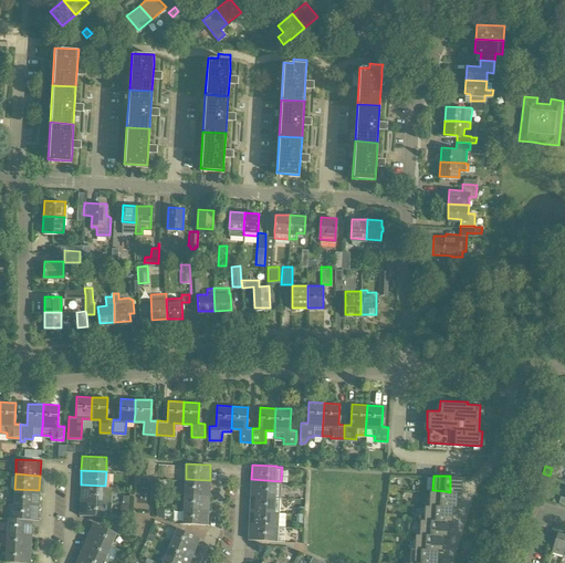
[(209,494),(210,480),(186,479),(185,493),(209,494)]
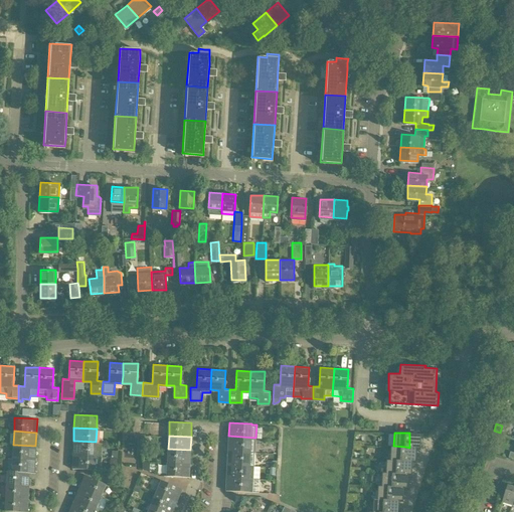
[(254,451),(255,438),(228,436),(228,449),(253,451),(254,451)]
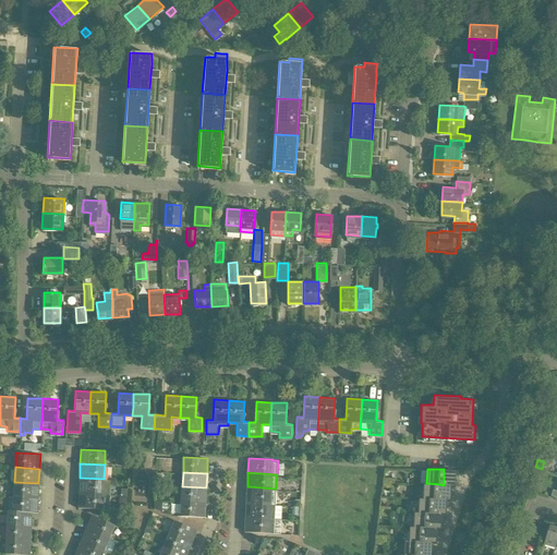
[(104,479),(80,478),(79,492),(103,493),(109,493),(109,480),(110,480),(104,479)]
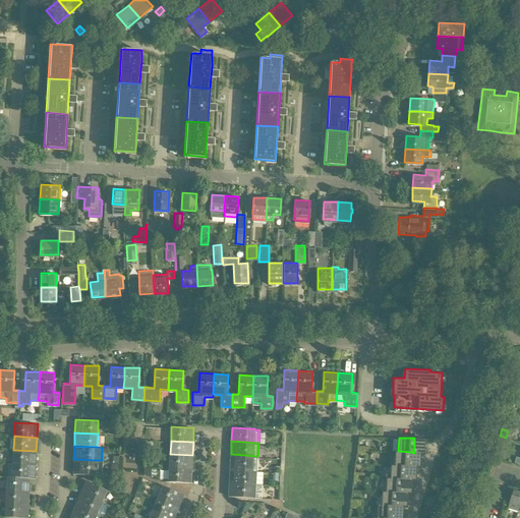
[(36,464),(36,451),(13,450),(12,463),(36,464)]
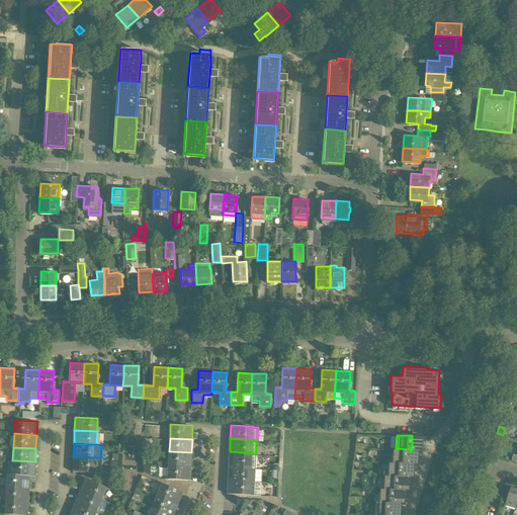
[(392,461),(404,462),(407,463),(407,462),(408,449),(396,448),(393,447),(392,461)]
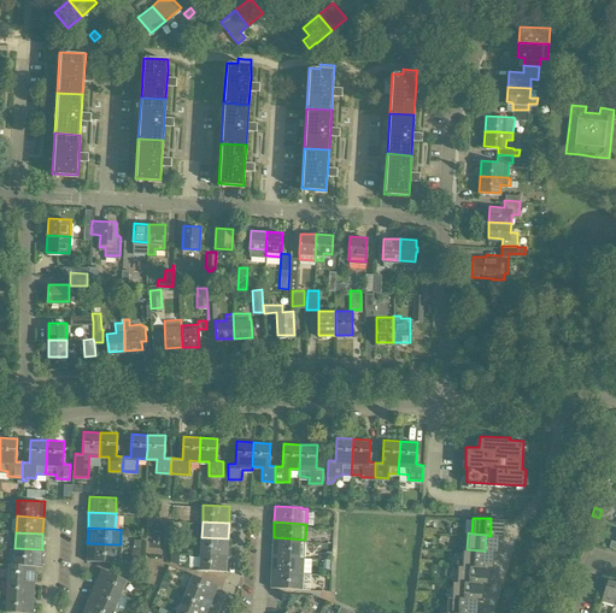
[(227,554),(228,538),(201,537),(200,553),(227,554)]
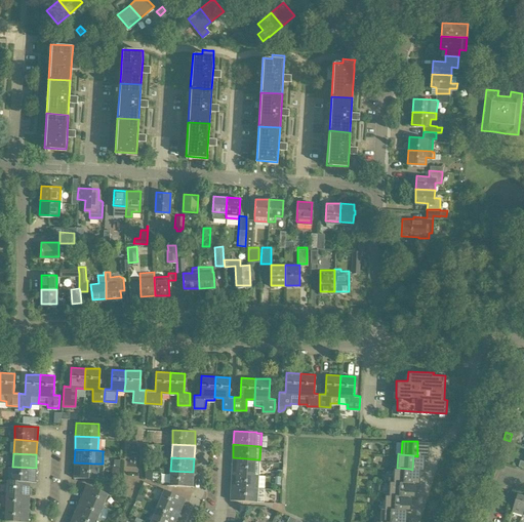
[(258,459),(233,457),(232,472),(257,473),(258,459)]
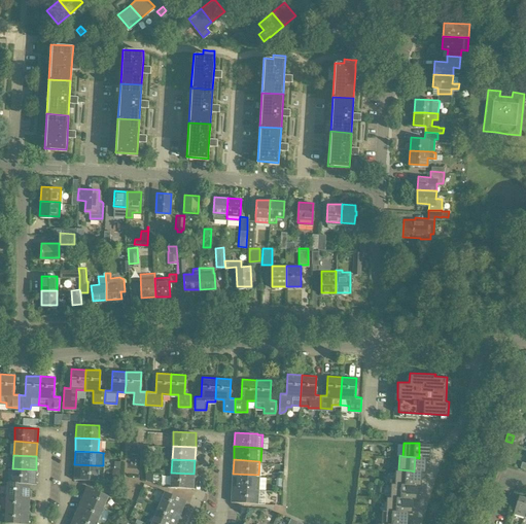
[(97,480),(97,465),(74,464),(73,478),(97,480)]
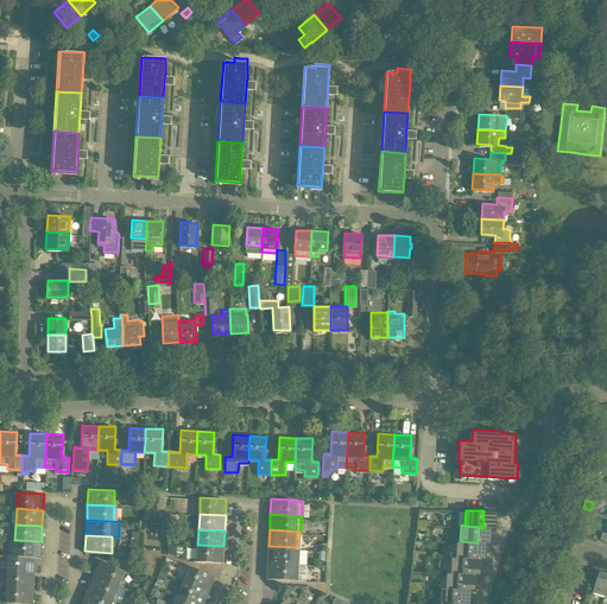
[(40,557),(42,541),(14,540),(14,554),(36,555),(36,557),(40,557)]
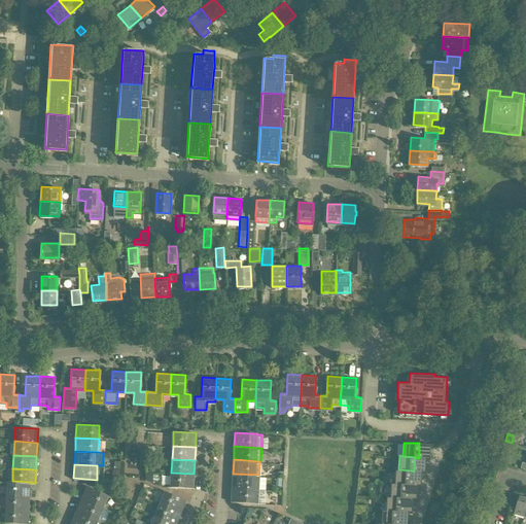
[(394,483),(406,484),(410,485),(410,484),(411,470),(398,469),(395,468),(394,483)]
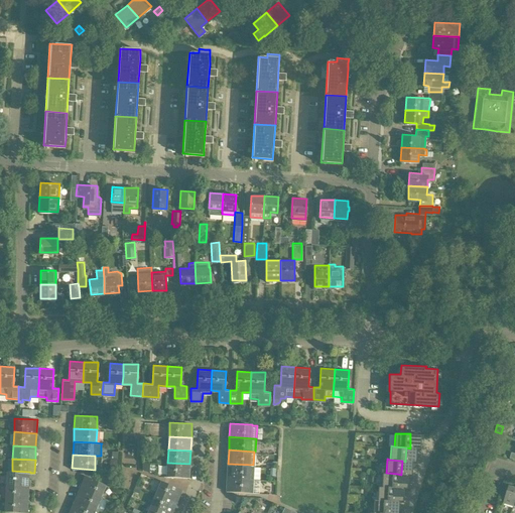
[(189,477),(189,464),(167,463),(167,476),(189,477)]
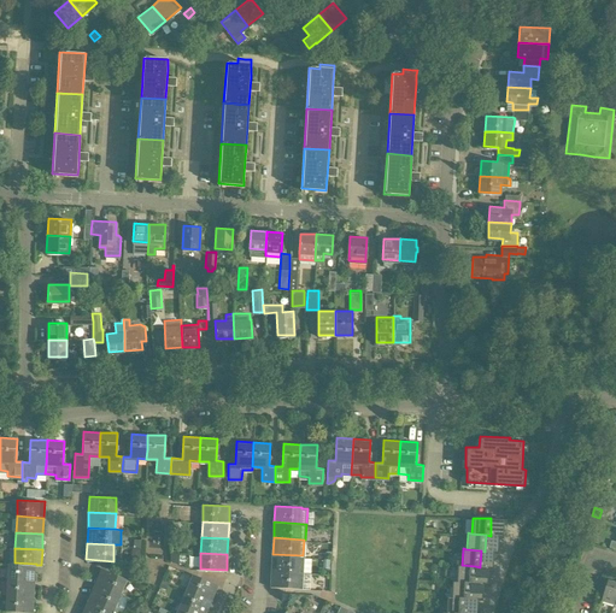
[(303,555),(273,554),(271,569),(303,570),(303,555)]
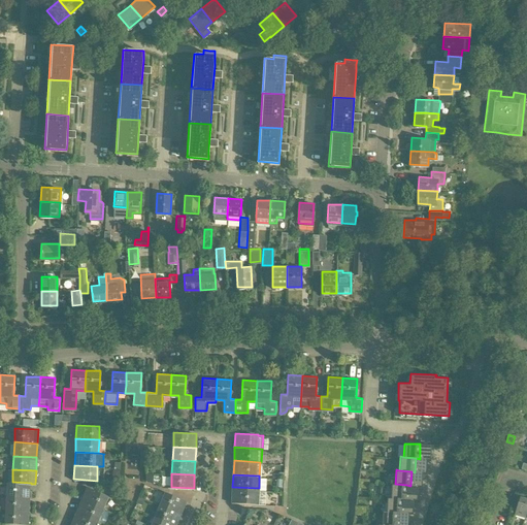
[(31,484),(31,483),(12,482),(7,482),(6,496),(29,497),(30,483),(31,484)]
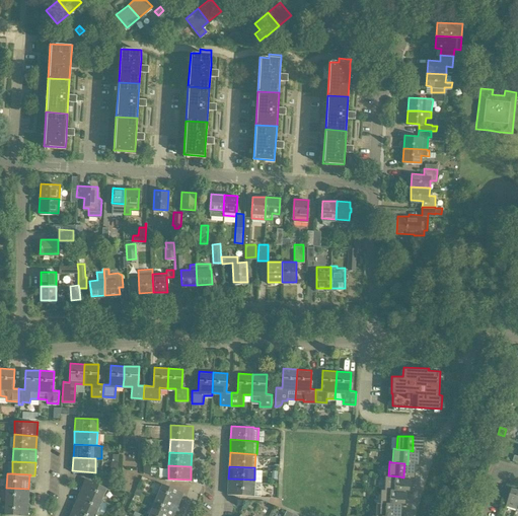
[(384,489),(383,489),(395,490),(399,491),(399,490),(399,476),(388,475),(384,474),(384,489)]
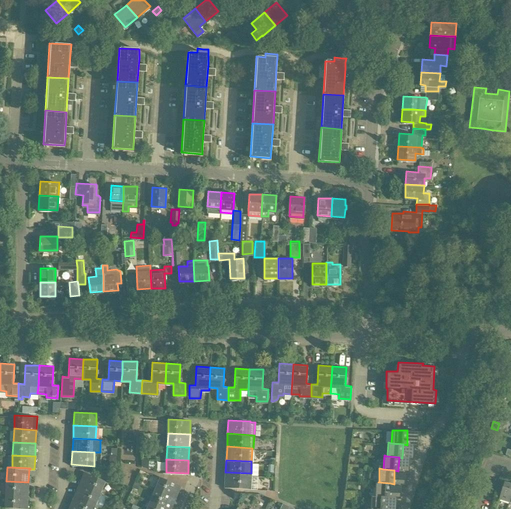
[(100,492),(105,480),(84,472),(79,484),(100,492)]
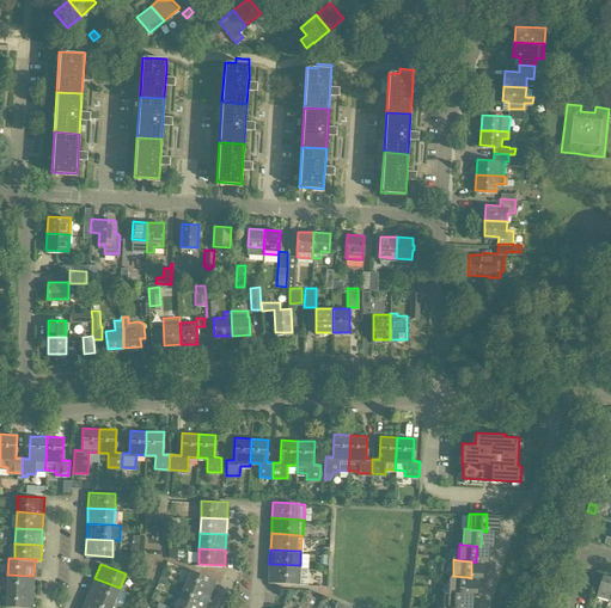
[(269,564),(269,581),(299,582),(300,565),(269,564)]
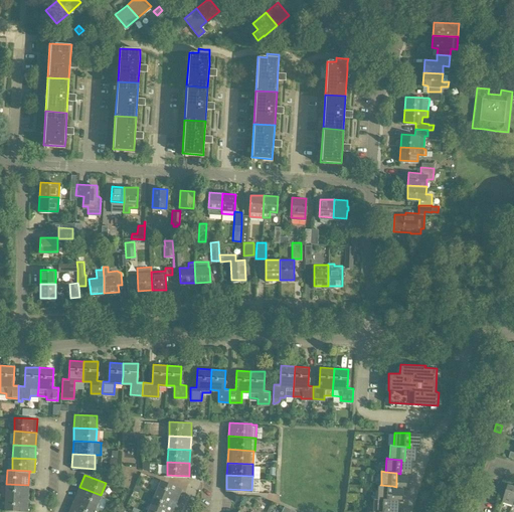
[(176,500),(178,496),(181,488),(161,479),(156,492),(176,500)]
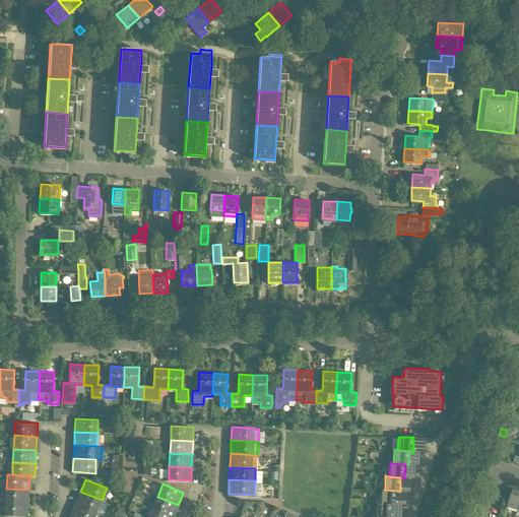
[(517,508),(518,500),(518,490),(512,488),(506,505),(517,508)]
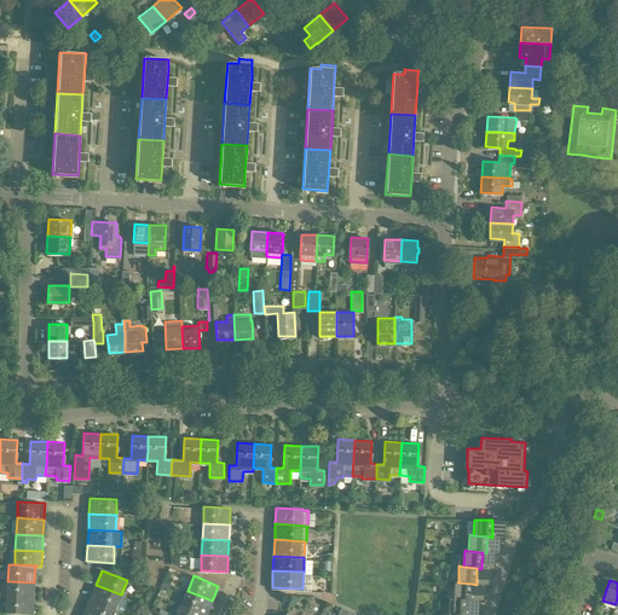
[(34,598),(34,596),(34,582),(7,581),(6,597),(34,598)]
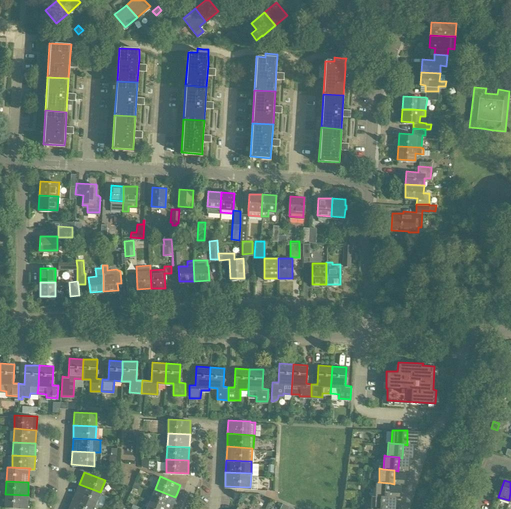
[(374,495),(386,496),(389,496),(390,483),(378,482),(379,482),(375,481),(374,495)]
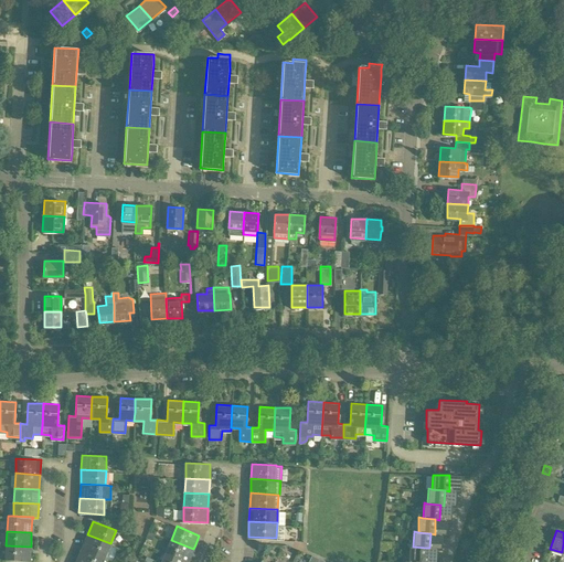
[(104,557),(109,544),(110,543),(87,534),(82,548),(104,557)]
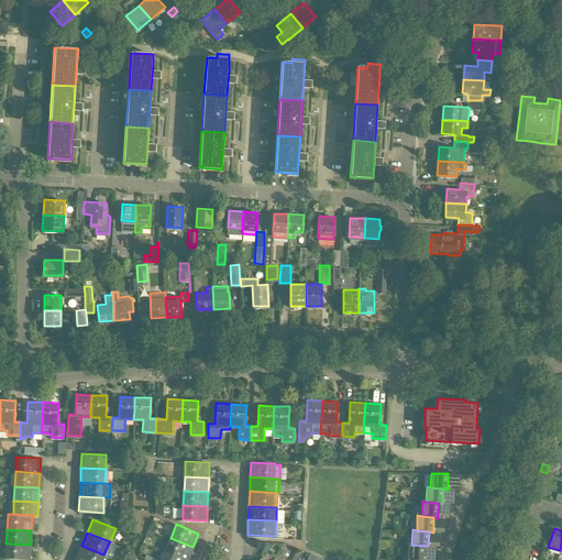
[(187,559),(193,547),(171,538),(165,550),(187,559)]
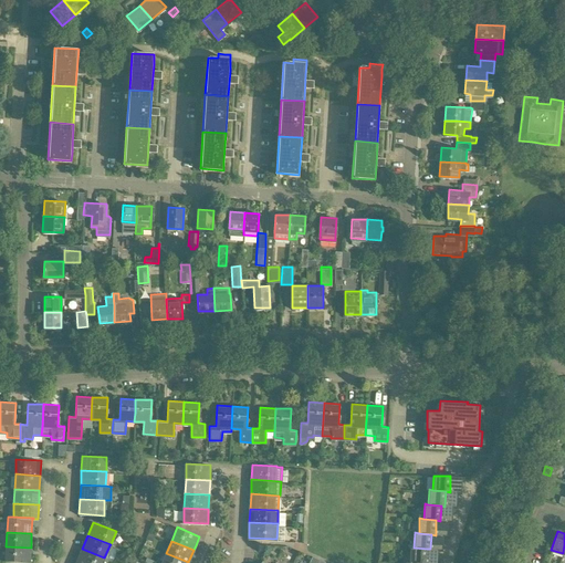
[(30,562),(30,561),(31,548),(6,546),(6,560),(30,562)]
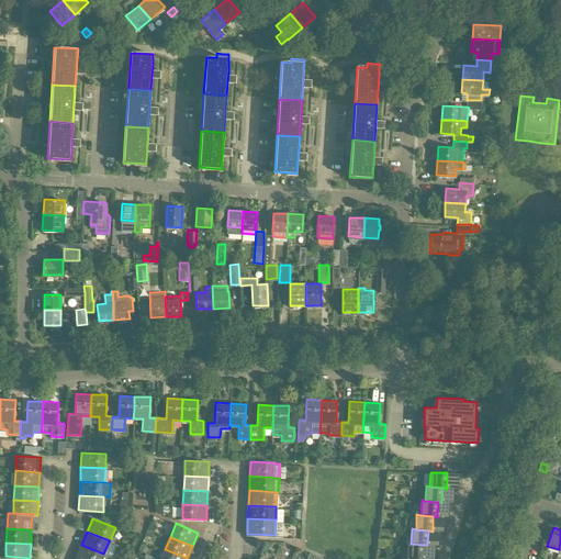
[(406,558),(418,558),(423,558),(424,545),(411,544),(407,543),(406,558)]
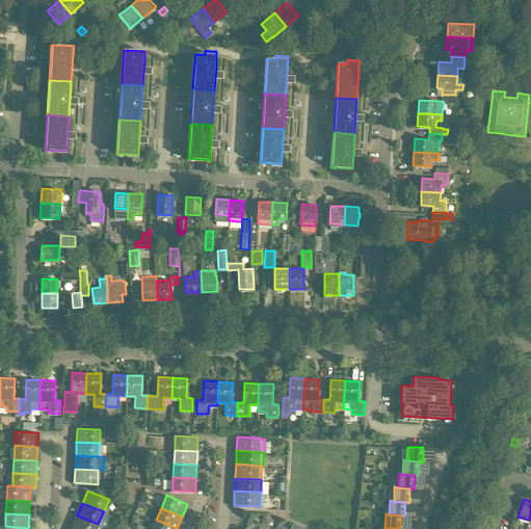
[(75,528),(96,528),(98,524),(77,516),(72,528),(75,528)]
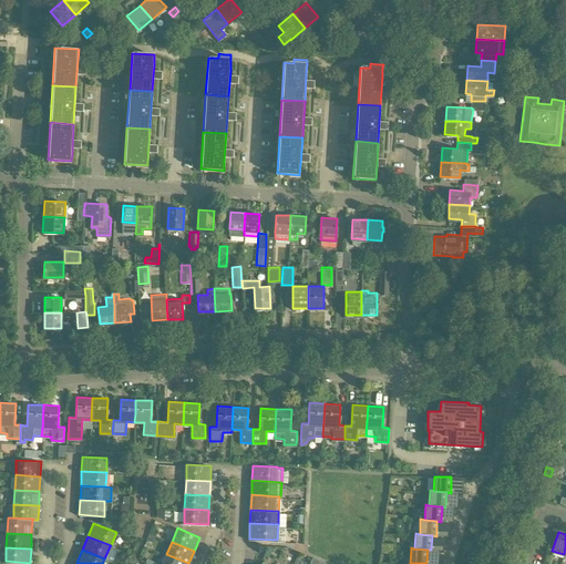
[(187,563),(188,563),(166,554),(162,563),(187,563)]
